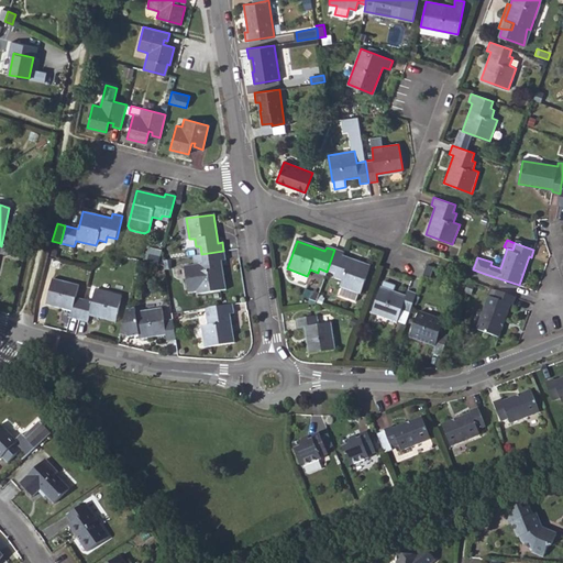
[(327,272),(334,274),(333,278),(342,280),(340,286),(360,294),(370,267),(342,256),(343,253),(334,250),(327,272)]
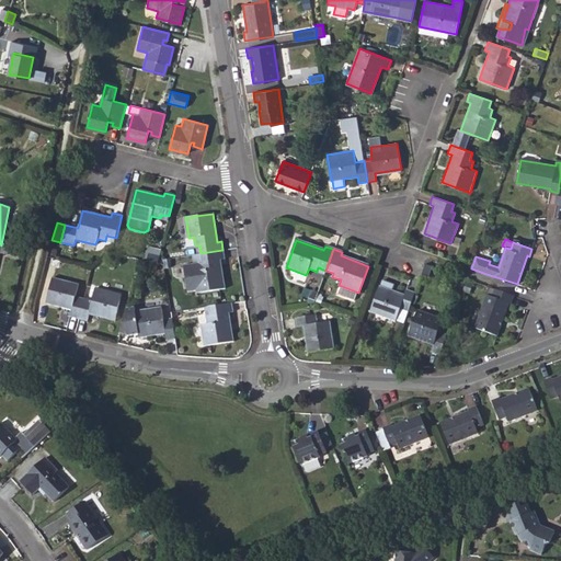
[(194,272),(196,290),(197,293),(224,289),(220,260),(224,259),(222,250),(201,253),(202,262),(198,262),(199,271),(194,272)]
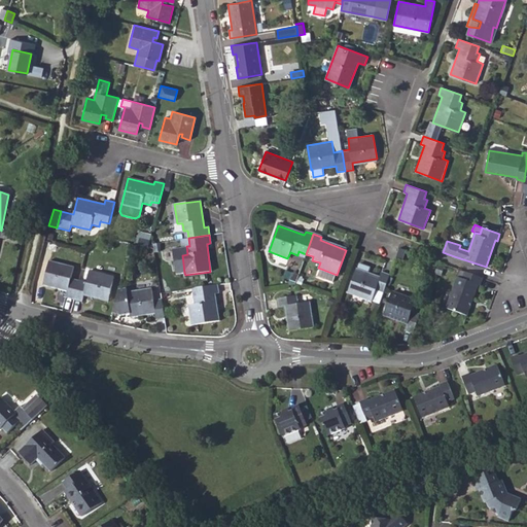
[(138,245),(147,248),(149,242),(140,239),(138,245)]
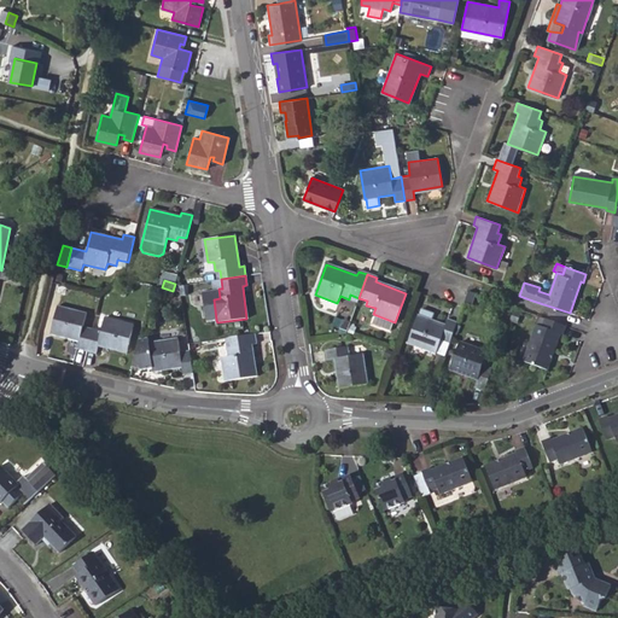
[(214,299),(205,301),(209,321),(216,320),(214,299)]
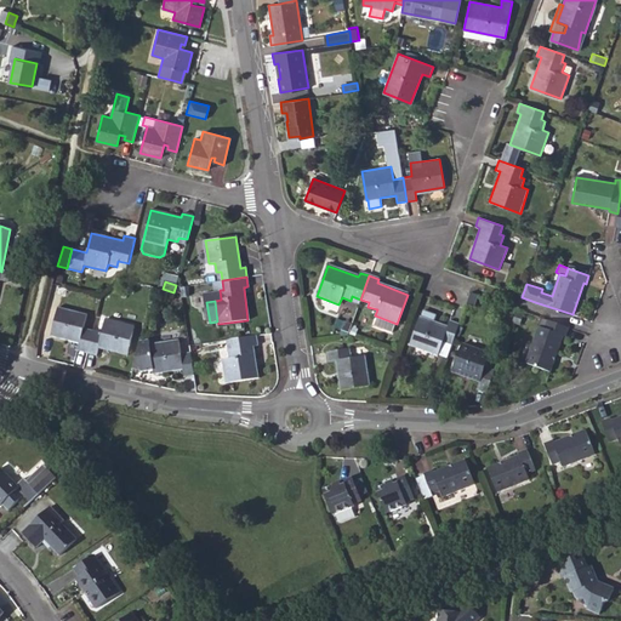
[(86,353),(92,330),(84,328),(86,315),(58,307),(50,335),(79,342),(78,349),(86,353)]
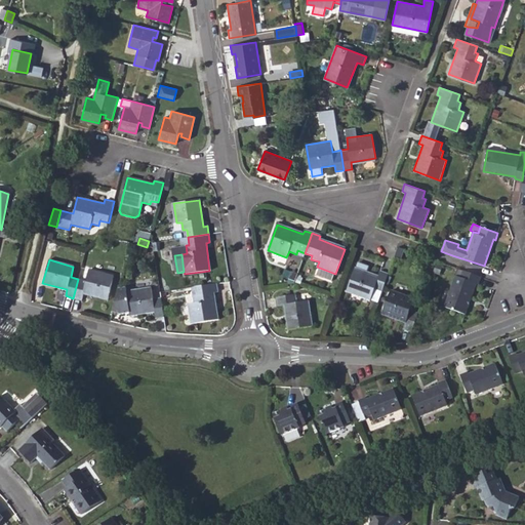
[(378,303),(389,275),(380,272),(378,276),(355,268),(346,292),(369,300),(370,299),(378,303)]
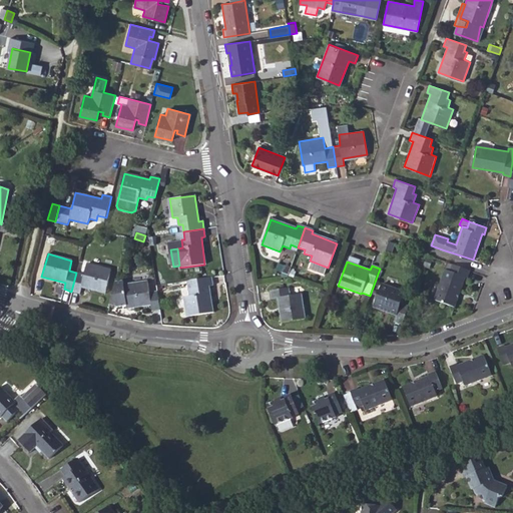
[(71,292),(79,294),(81,287),(104,293),(110,271),(87,265),(84,275),(76,273),(71,292)]
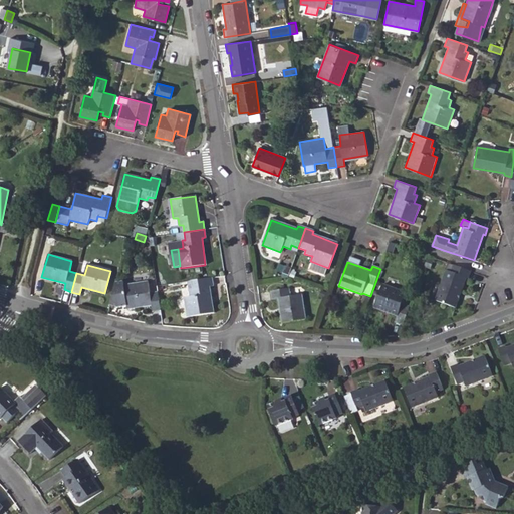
[(446,270),(435,300),(456,307),(466,279),(468,279),(470,272),(453,265),(451,272),(446,270)]
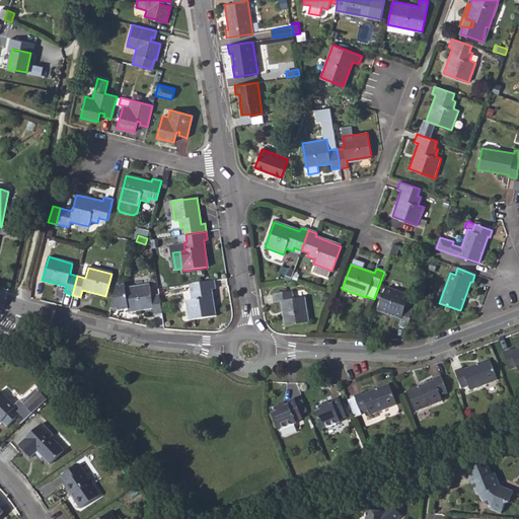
[(291,278),(294,272),(287,269),(285,276),(291,278)]
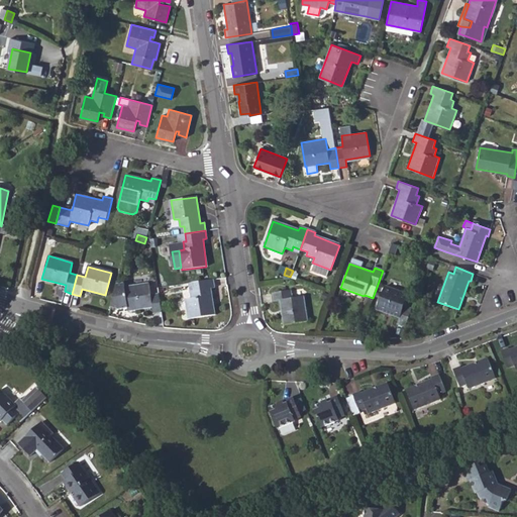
[(193,283),(194,290),(190,291),(191,298),(187,299),(189,318),(214,315),(210,288),(214,288),(213,280),(193,283)]
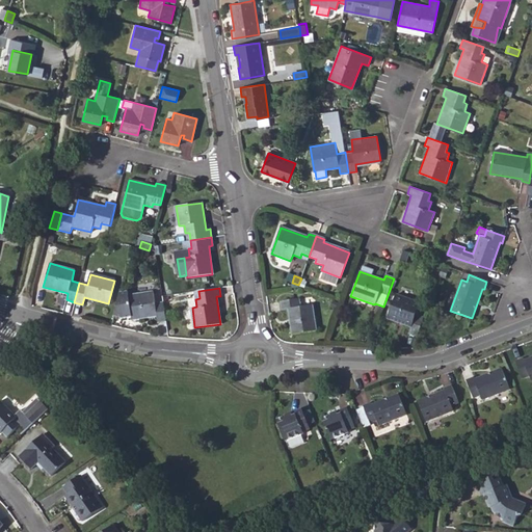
[(113,316),(122,318),(131,317),(132,320),(156,317),(157,322),(165,321),(163,302),(154,303),(153,291),(128,295),(128,292),(120,293),(113,316)]
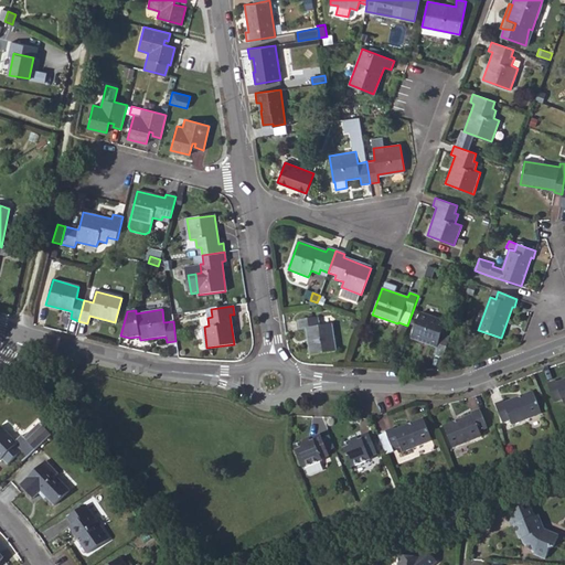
[(443,356),(450,337),(441,334),(446,322),(420,313),(412,339),(436,348),(434,354),(443,356)]
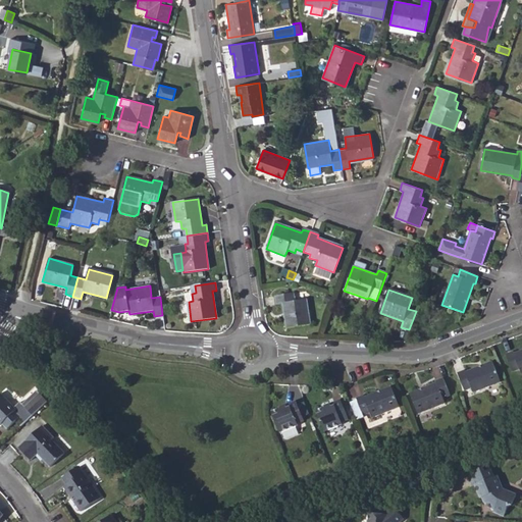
[(274,297),(276,305),(282,304),(286,327),(310,324),(306,300),(295,301),(294,294),(274,297)]
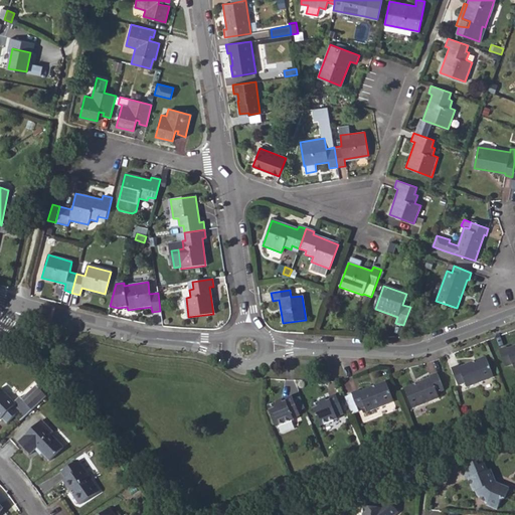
[(514,345),(507,348),(506,347),(499,349),(506,367),(513,365),(514,369),(514,368),(514,345)]
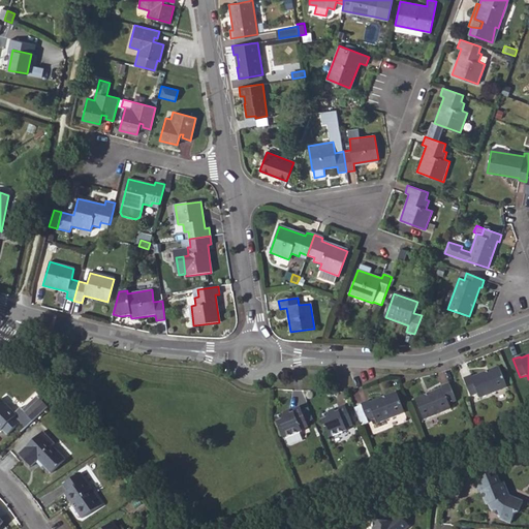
[(464,378),(471,396),(477,394),(479,398),(506,387),(498,367),(472,377),(471,375),(464,378)]
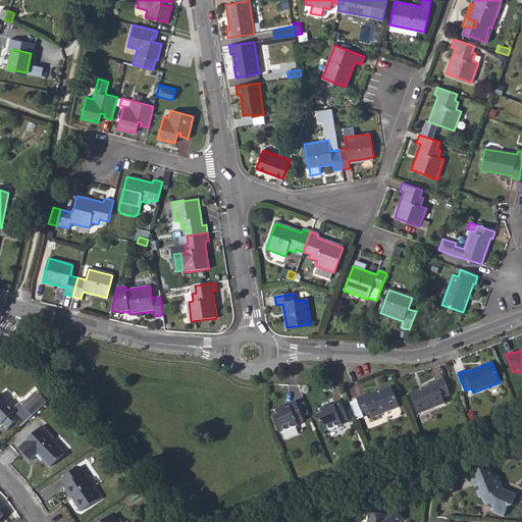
[(410,394),(418,413),(445,403),(442,398),(450,395),(442,378),(435,381),(436,382),(410,394)]
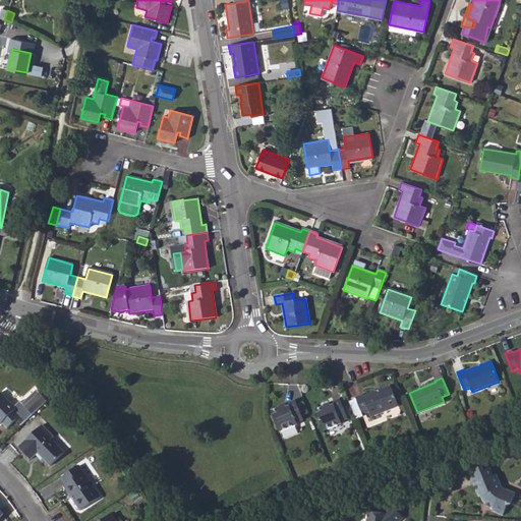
[(363,394),(355,397),(356,399),(349,402),(355,419),(363,416),(362,415),(369,412),(371,416),(398,406),(390,387),(364,396),(363,394)]
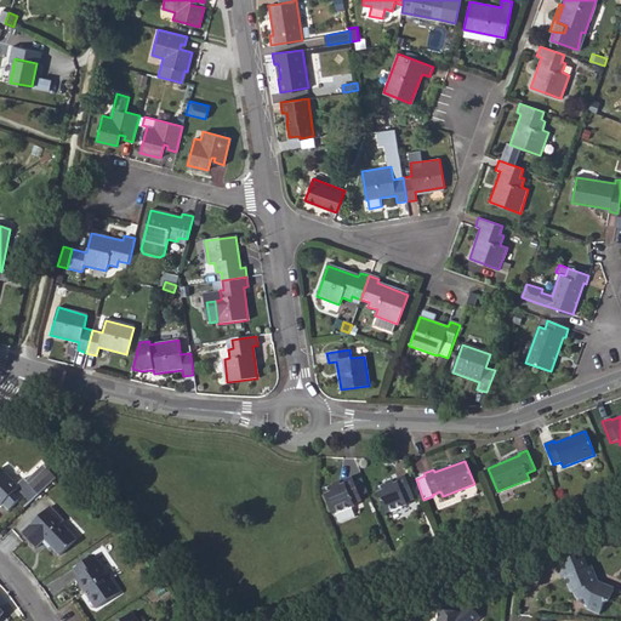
[(29,484),(46,467),(41,462),(16,485),(18,488),(26,480),(29,484)]
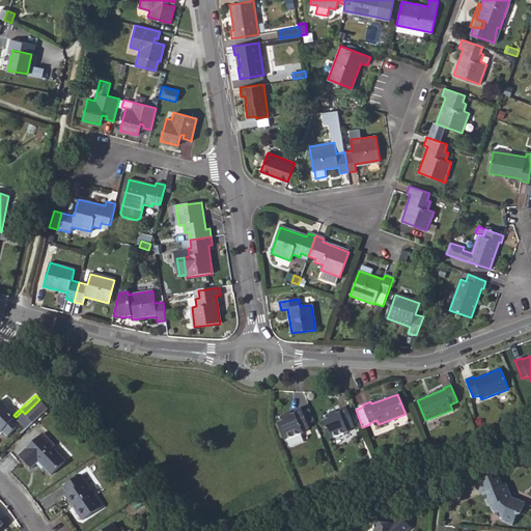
[(20,424),(25,429),(48,409),(39,399),(25,414),(22,411),(16,417),(14,415),(0,400),(0,431),(1,430),(7,437),(20,424)]
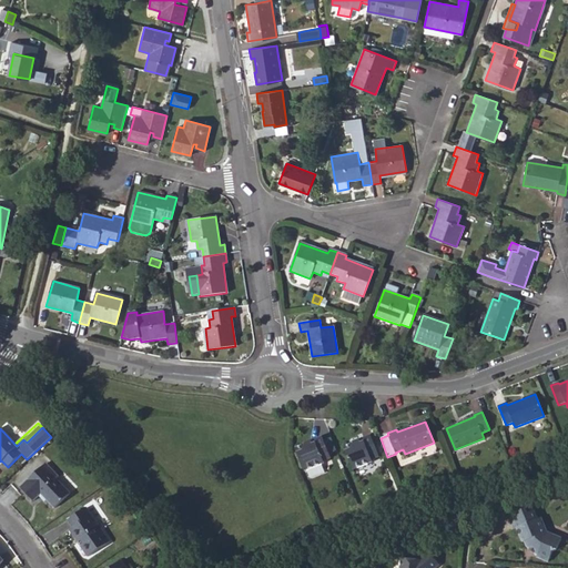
[(344,447),(353,469),(372,462),(372,459),(378,457),(369,434),(363,437),(364,440),(354,445),(353,444),(344,447)]
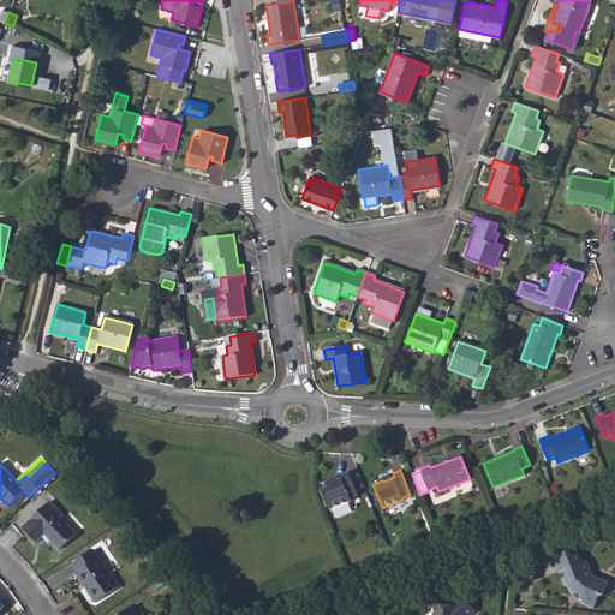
[(320,484),(329,509),(350,502),(350,499),(358,496),(348,472),(340,476),(340,478),(330,482),(329,481),(320,484)]
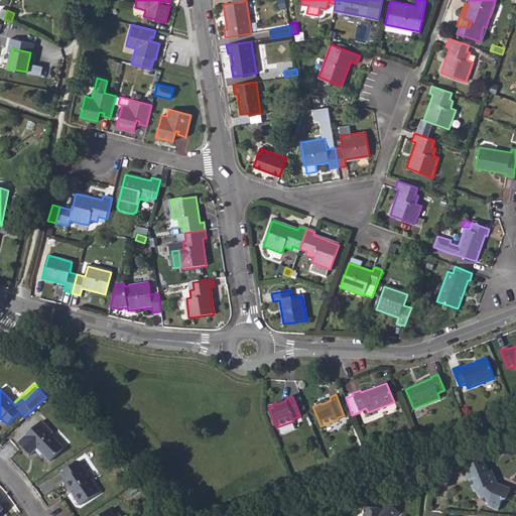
[(18,443),(30,456),(37,448),(49,461),(63,448),(51,434),(52,432),(41,420),(18,443)]
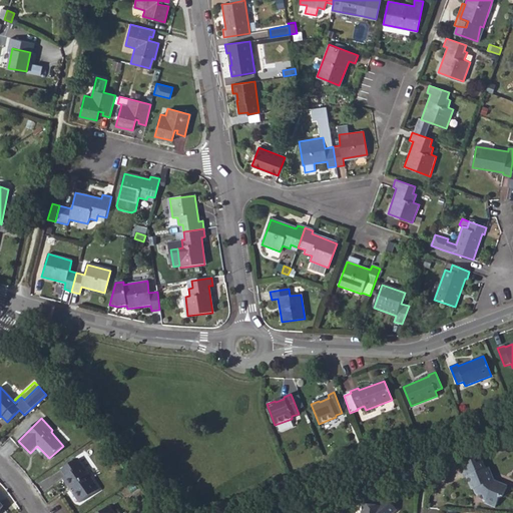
[(367,449),(370,455),(377,452),(374,446),(367,449)]
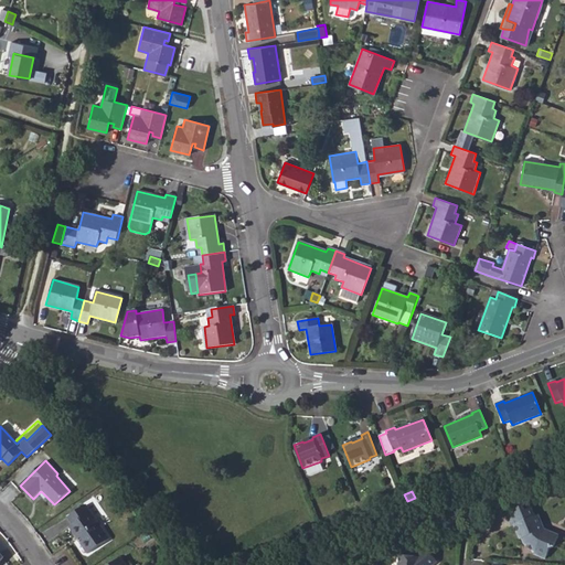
[(504,512),(511,526),(513,525),(520,539),(522,537),(524,543),(534,551),(534,553),(546,558),(550,548),(555,547),(560,535),(546,528),(539,512),(535,513),(531,505),(523,509),(522,504),(504,512)]
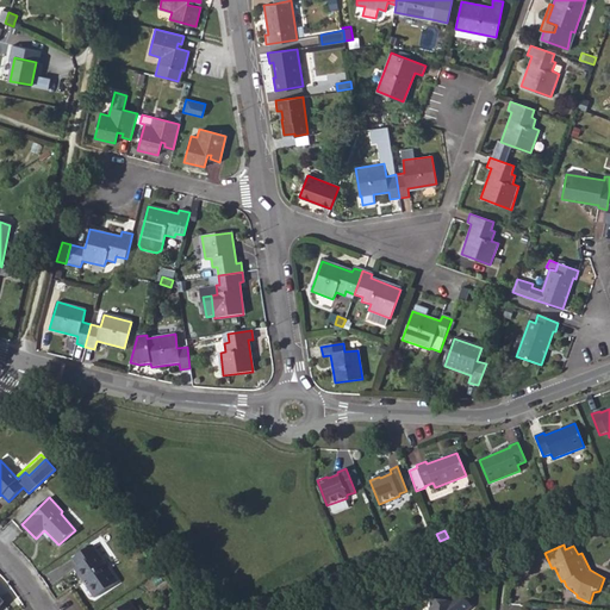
[(78,567),(85,577),(81,579),(94,598),(117,583),(92,546),(72,559),(78,567)]
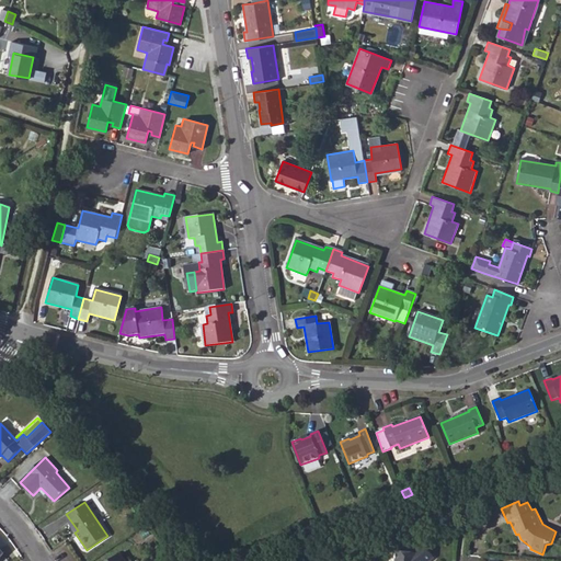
[(68,523),(75,533),(78,530),(71,522),(68,523)]
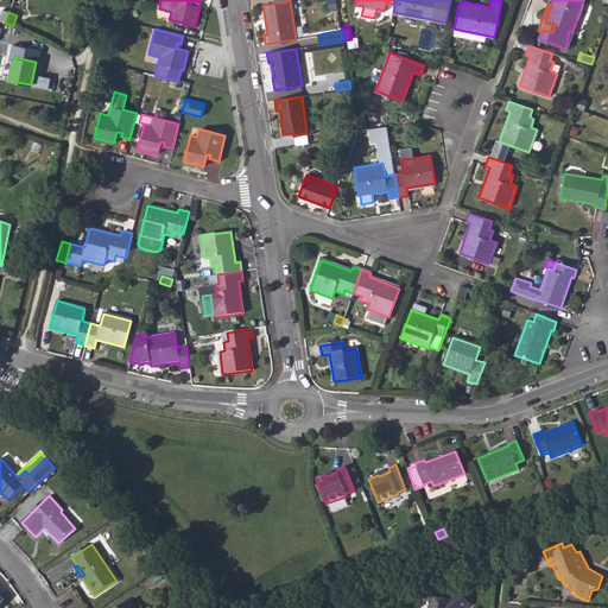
[(343,571),(348,583),(355,581),(350,569),(343,571)]
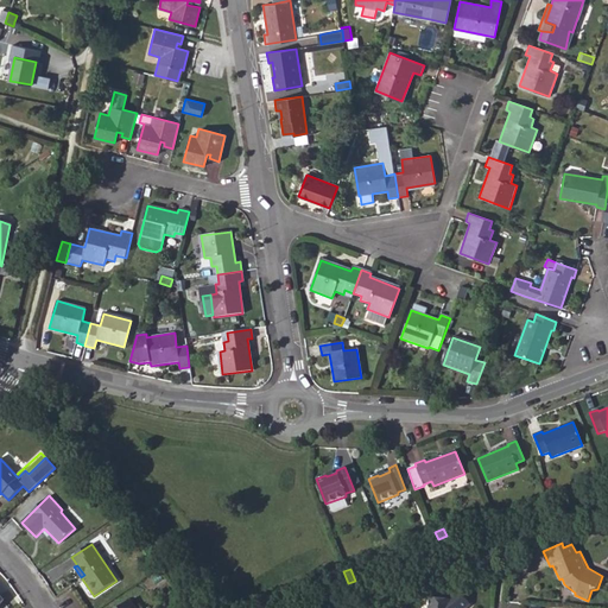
[(466,607),(470,605),(457,588),(443,600),(429,599),(428,607),(466,607)]
